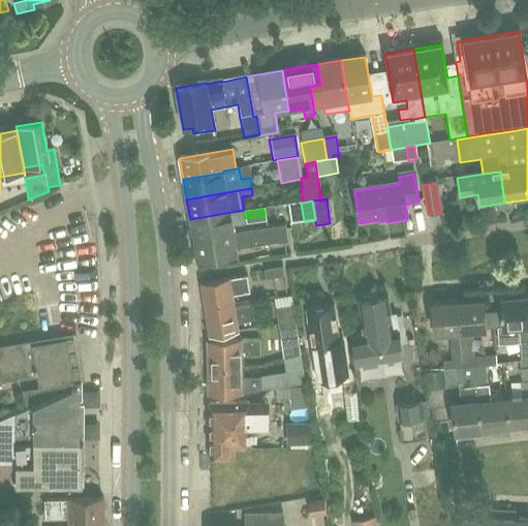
[(244,210),(190,219),(193,240),(210,237),(211,238),(234,233),(233,227),(245,225),(243,211),(244,211),(244,210)]
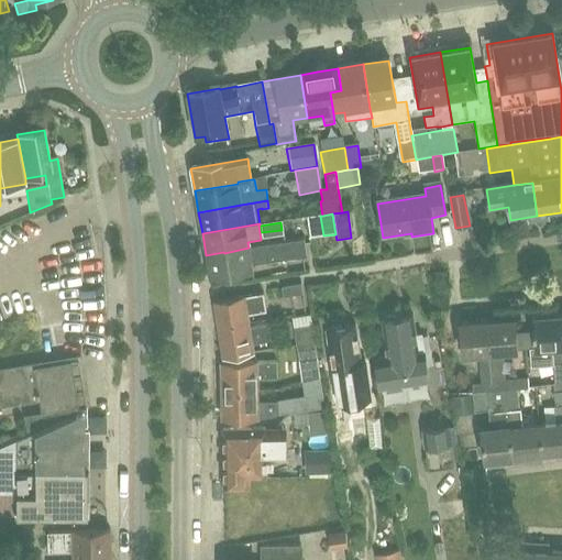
[(254,272),(252,265),(264,263),(307,255),(304,238),(249,248),(224,253),(223,252),(206,255),(210,280),(254,272)]
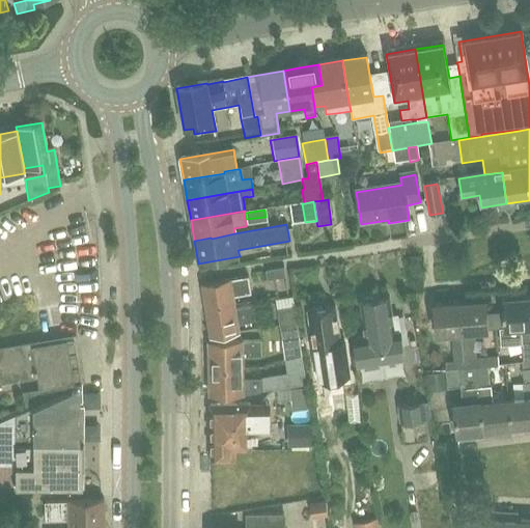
[(265,272),(266,280),(284,277),(283,269),(265,272)]
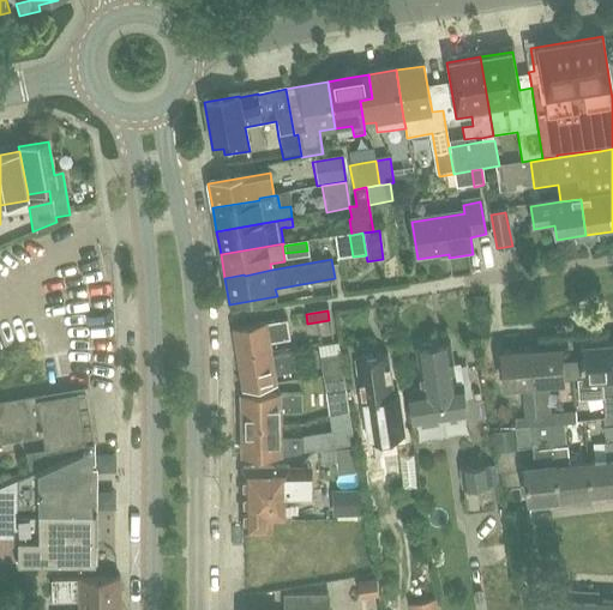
[(239,361),(271,355),(269,344),(290,340),(287,322),(234,332),(239,361)]
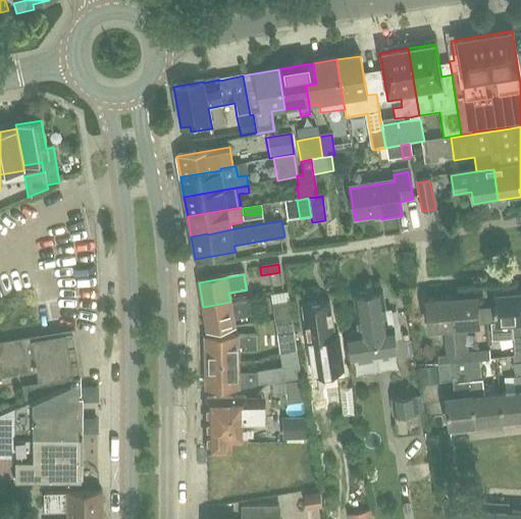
[(506,292),(495,292),(498,333),(513,333),(515,358),(520,357),(520,316),(520,294),(506,295),(506,292)]
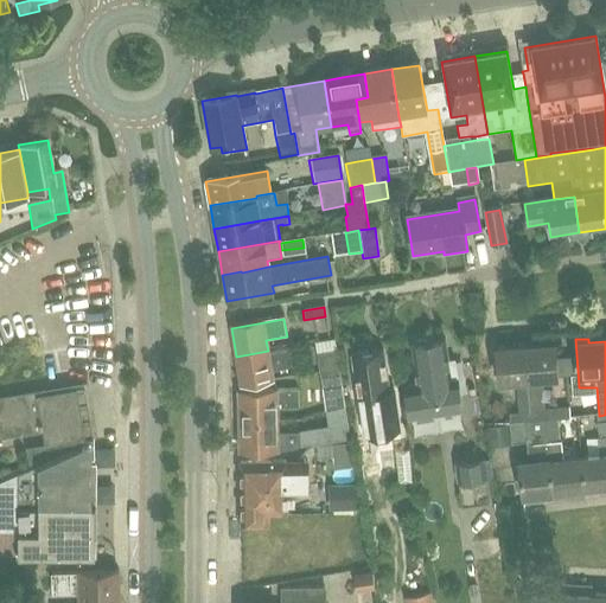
[(554,346),(554,340),(536,341),(537,347),(525,347),(530,423),(546,422),(556,421),(569,419),(568,408),(546,410),(542,380),(557,379),(555,346),(554,346)]
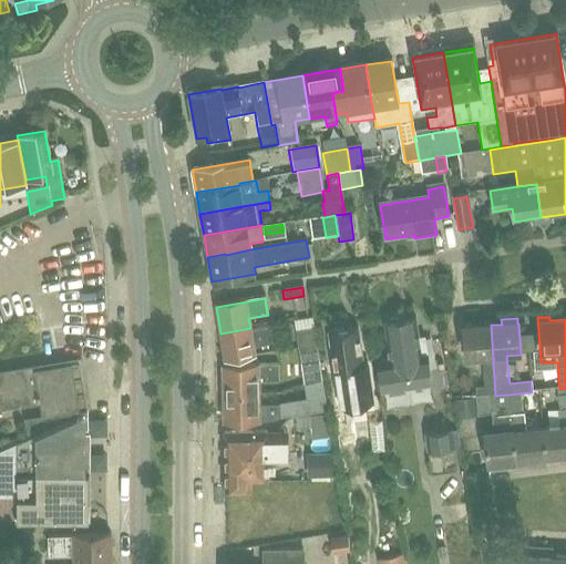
[(386,325),(391,362),(378,363),(382,393),(431,387),(424,339),(419,339),(415,320),(386,325)]
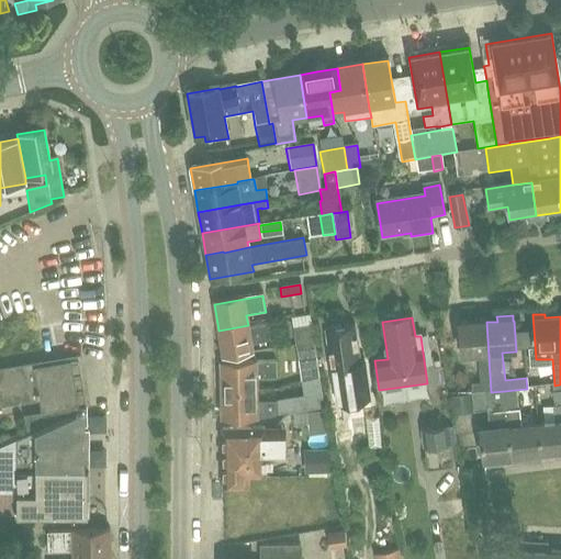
[(491,392),(486,322),(459,324),(461,356),(479,354),(480,384),(471,386),(471,393),(491,392)]
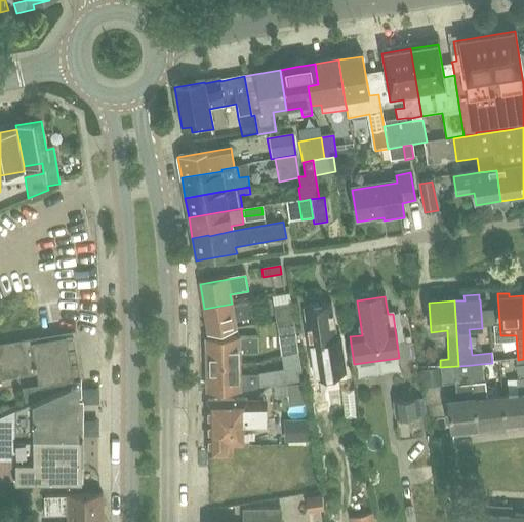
[(232,304),(204,309),(208,335),(236,330),(235,323),(252,320),(250,305),(233,308),(232,304)]
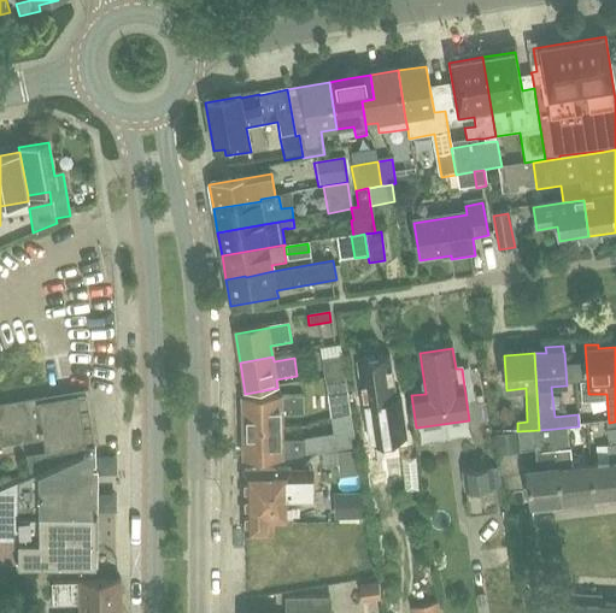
[(389,358),(358,361),(364,402),(365,402),(370,440),(381,438),(406,435),(400,395),(394,396),(389,358)]
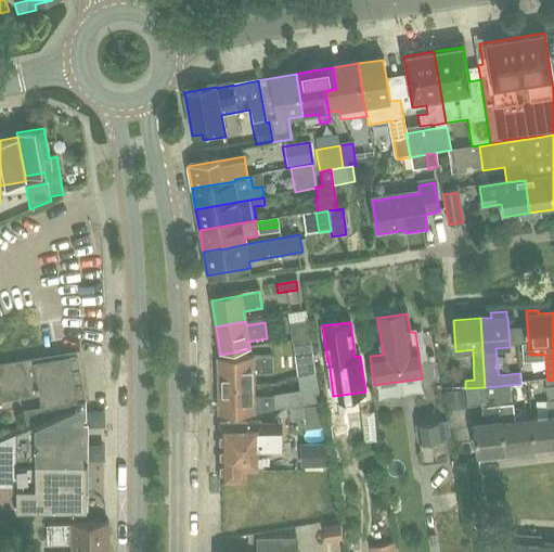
[(290,326),(292,343),(310,341),(307,323),(290,326)]
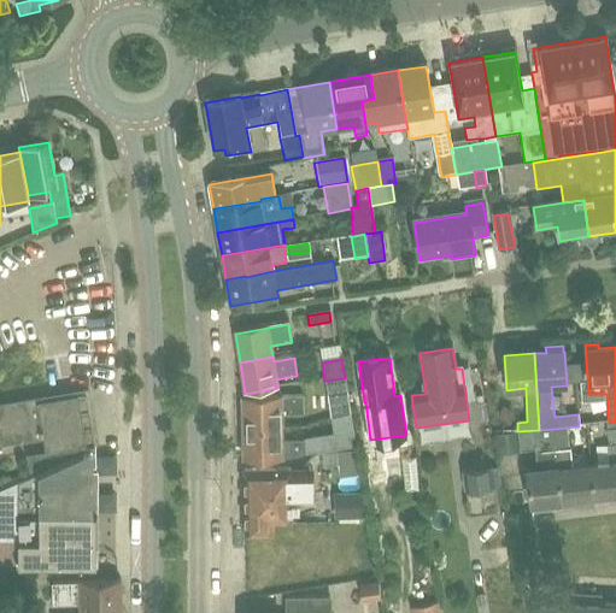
[(345,378),(324,381),(327,395),(330,419),(351,416),(345,378)]
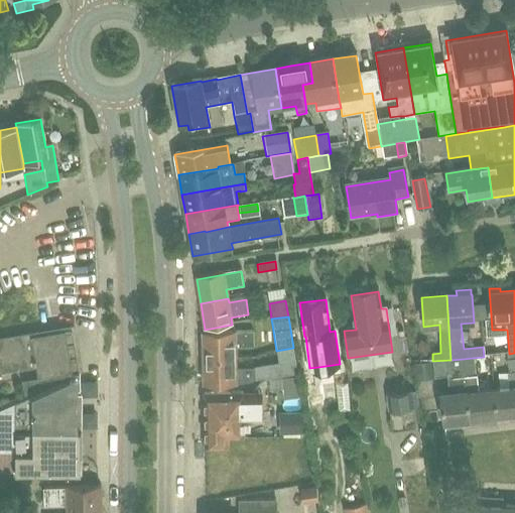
[(82,374),(73,374),(65,332),(0,344),(0,375),(36,369),(38,380),(20,383),(23,401),(34,397),(74,379),(82,376),(82,374)]
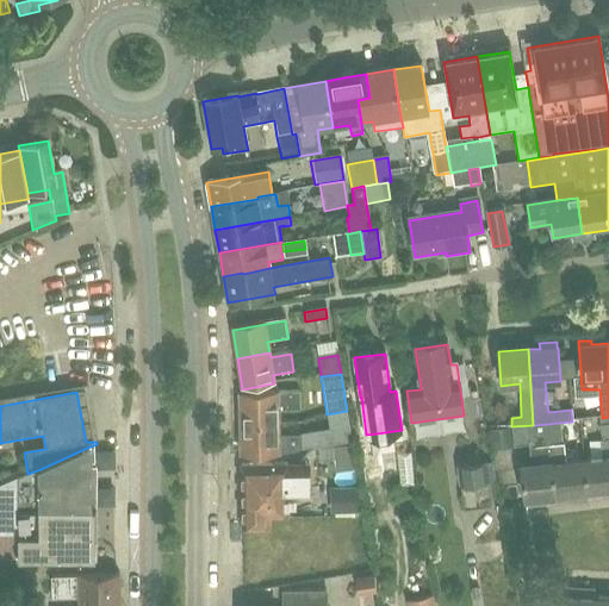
[(241,425),(279,424),(279,411),(300,411),(299,393),(240,394),(241,425)]
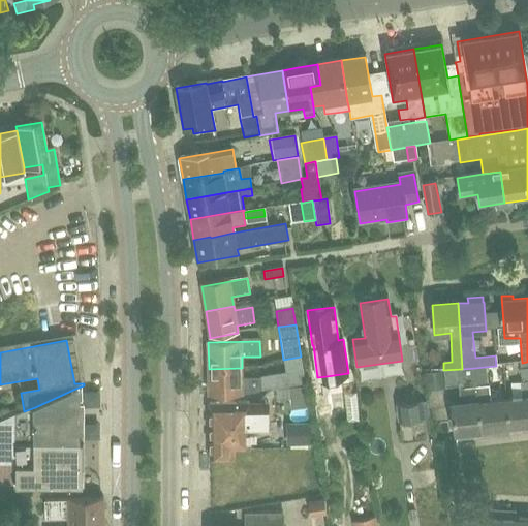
[(301,357),(283,360),(285,374),(287,388),(306,384),(301,357)]
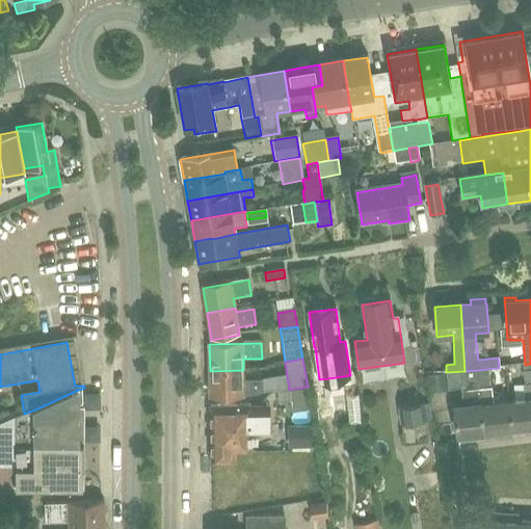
[(514,429),(530,427),(530,364),(525,365),(525,372),(524,372),(527,399),(509,401),(512,429),(514,429)]
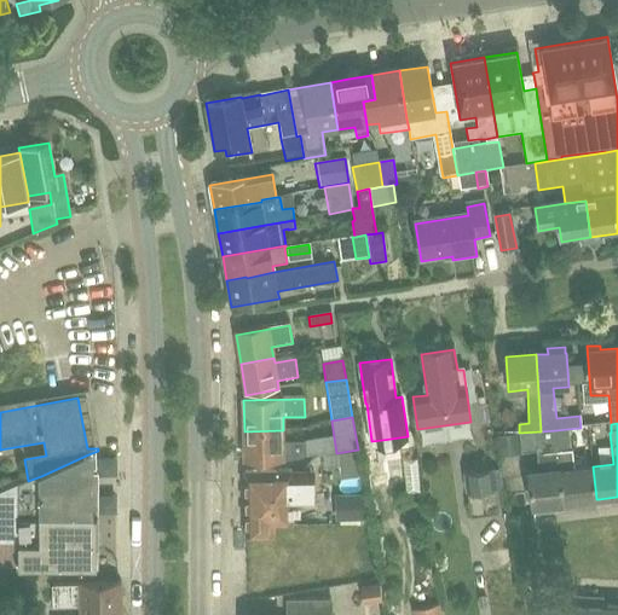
[(567,429),(556,430),(565,503),(596,499),(593,466),(575,469),(572,452),(570,452),(567,429)]
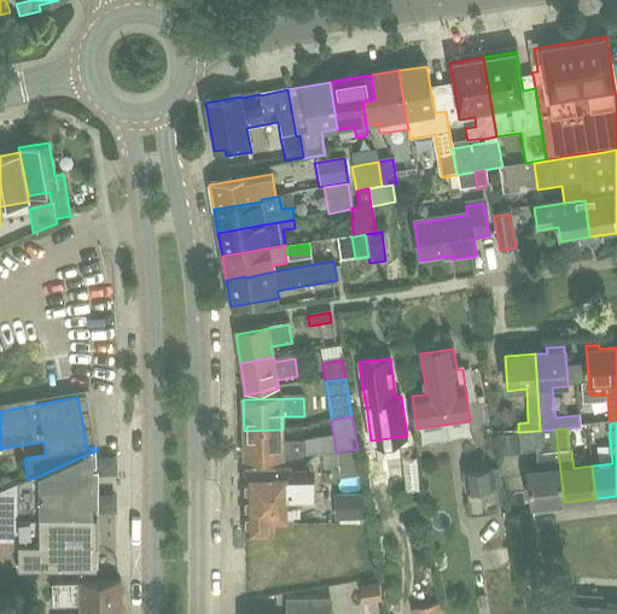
[(283,443),(283,430),(244,431),(244,462),(284,461),(302,457),(303,457),(306,456),(304,442),(303,442),(283,443)]
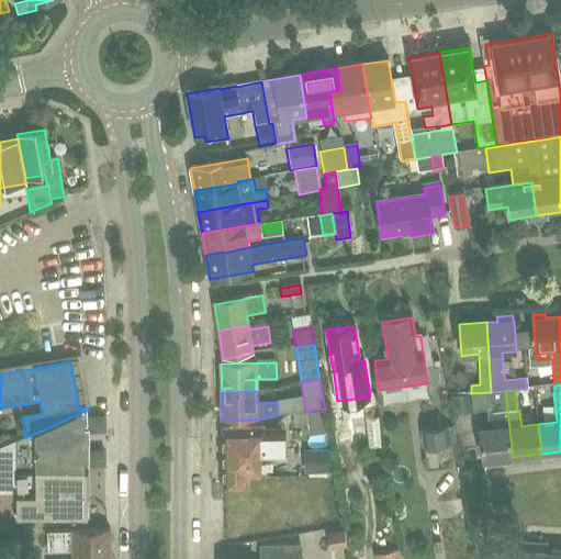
[(505,391),(491,392),(471,393),(473,410),(486,409),(489,431),(480,432),(483,460),(484,467),(502,465),(502,458),(511,458),(513,457),(505,391)]
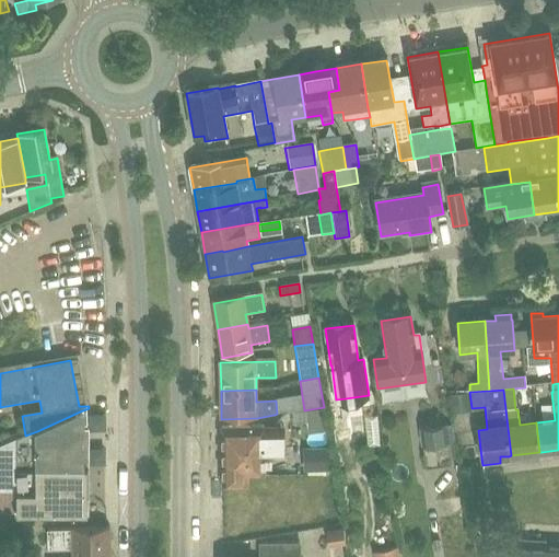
[(449,397),(451,416),(469,414),(467,395),(449,397)]
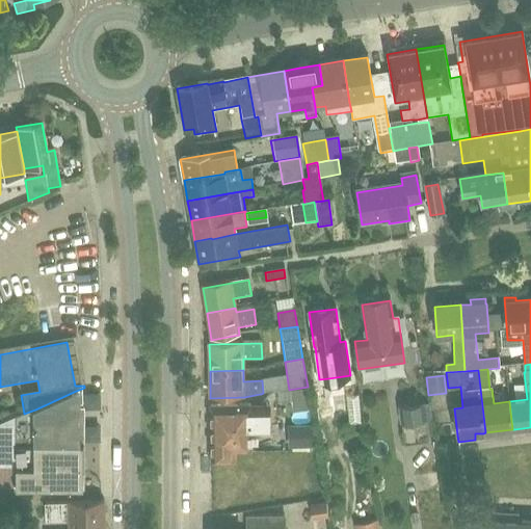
[(84,388),(76,391),(35,410),(34,445),(80,446),(81,401),(84,401),(84,388)]
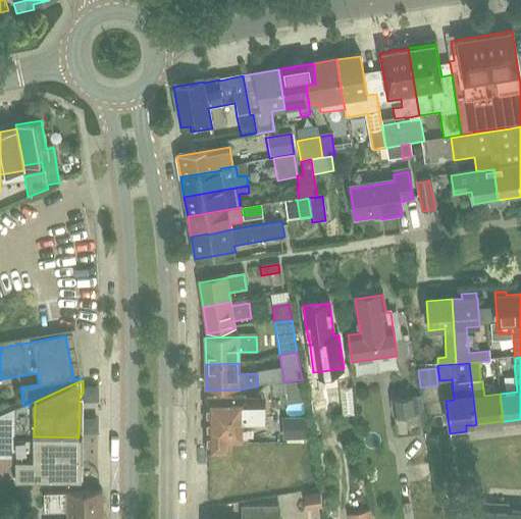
[(396,400),(392,400),(394,415),(397,435),(420,431),(419,430),(417,412),(415,397),(396,400)]
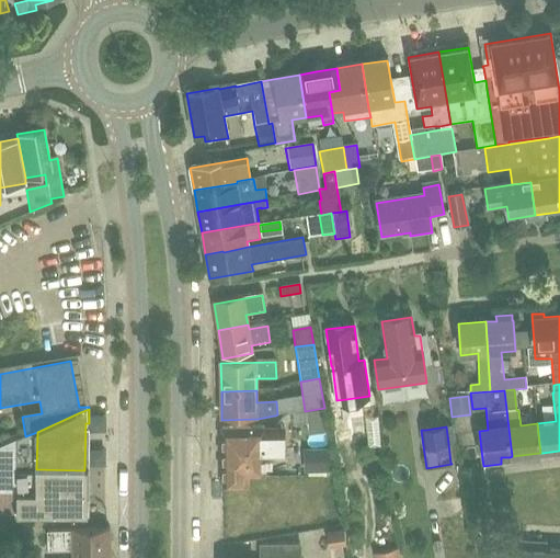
[(248,488),(248,477),(265,477),(265,460),(284,460),(284,431),(265,431),(265,430),(223,430),(224,488),(248,488)]
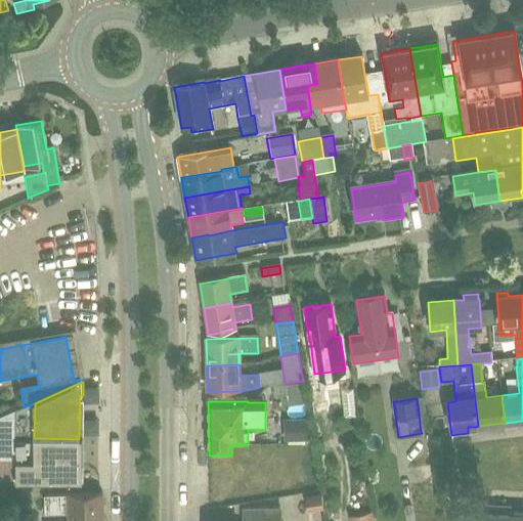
[(0,462),(15,463),(15,482),(82,482),(82,439),(79,439),(34,438),(35,403),(24,407),(0,418),(0,462)]
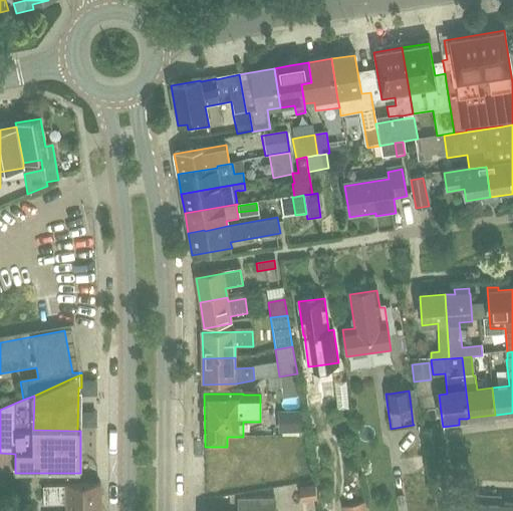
[(278,412),(277,434),(300,434),(301,412),(278,412)]
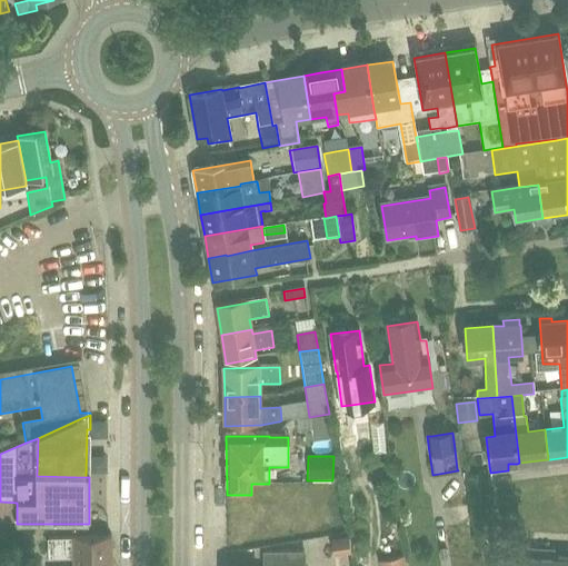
[(112,565),(111,538),(75,540),(48,542),(48,562),(75,560),(75,565),(112,565)]
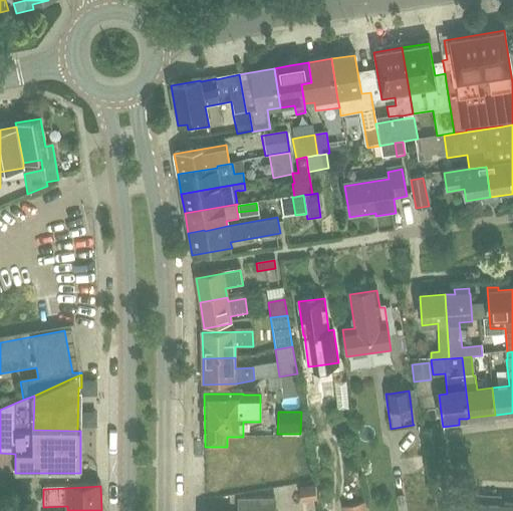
[(302,502),(317,500),(314,486),(300,488),(302,502)]
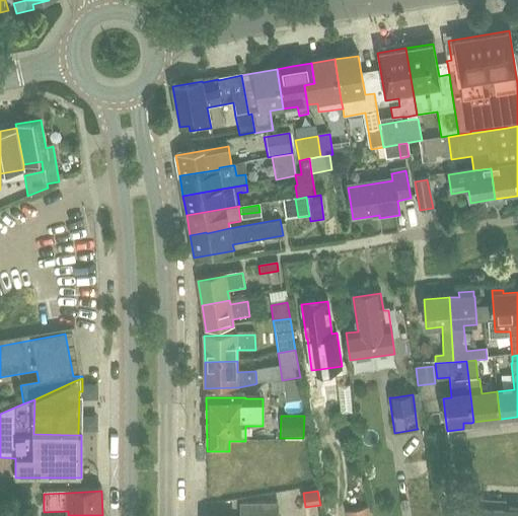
[(479,515),(481,509),(471,508),(472,502),(457,502),(456,508),(455,515),(479,515)]
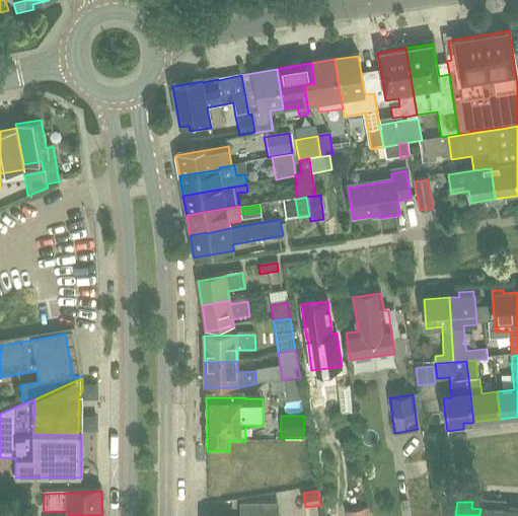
[(505,515),(506,510),(505,510),(505,504),(491,503),(490,509),(481,509),(479,515),(505,515)]
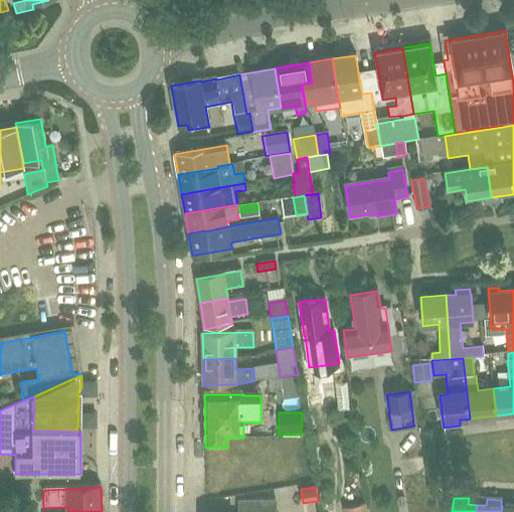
[(259,511),(260,501),(238,501),(238,511),(259,511)]
